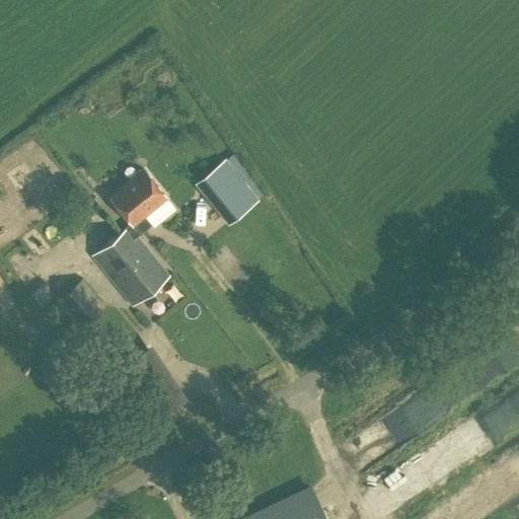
[(225,158),(195,182),(227,224),(258,199),(225,158)]
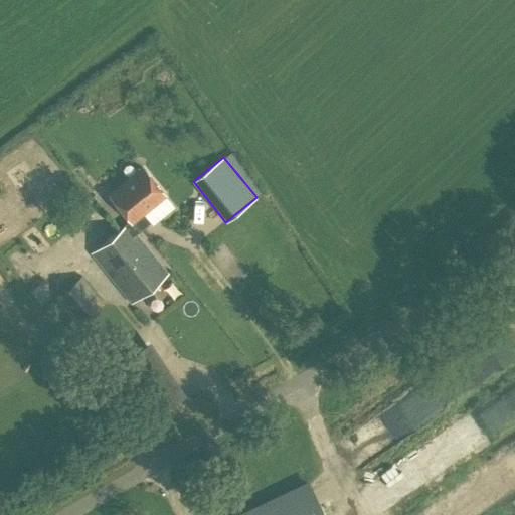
[(132,302),(167,273),(135,233),(147,224),(139,214),(164,194),(142,167),(109,194),(130,219),(91,252),(132,302)]
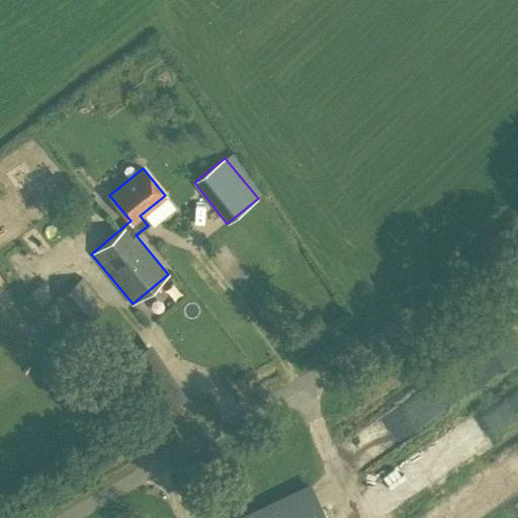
[(189,248),(222,225),(210,208),(178,231),(189,248)]
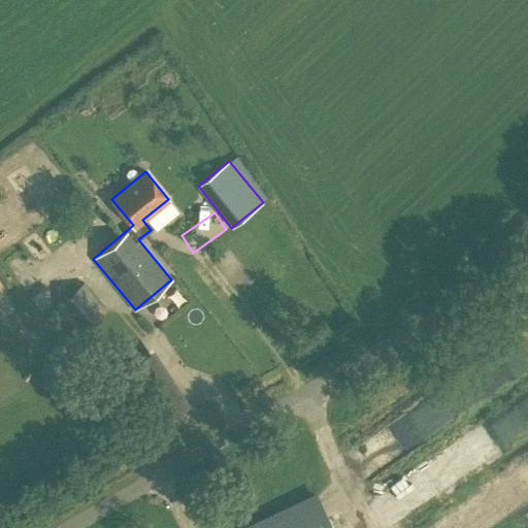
[(78,333),(106,310),(83,282),(55,304),(78,333)]
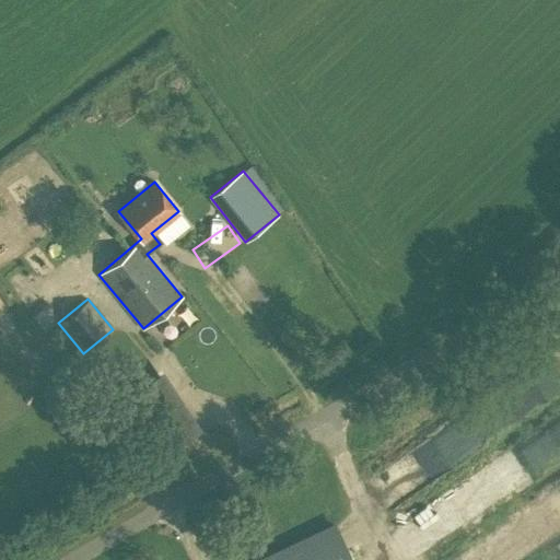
[(182,398),(138,428),(158,456),(201,428),(182,398)]
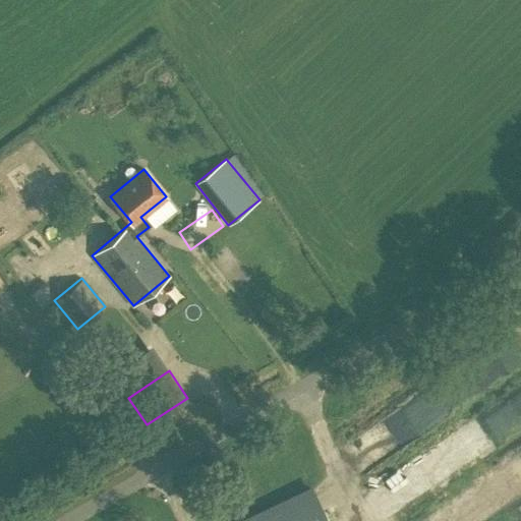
[(244,520),(328,520),(312,488),(244,520)]
